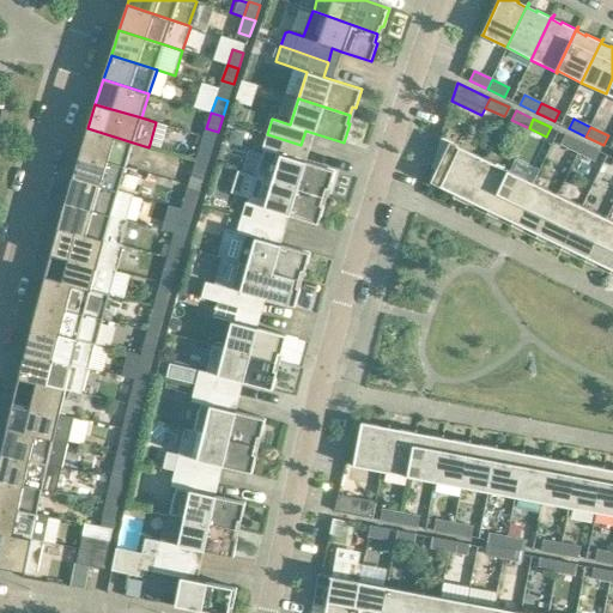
[(87,128),(80,153),(126,167),(133,143),(87,128)]
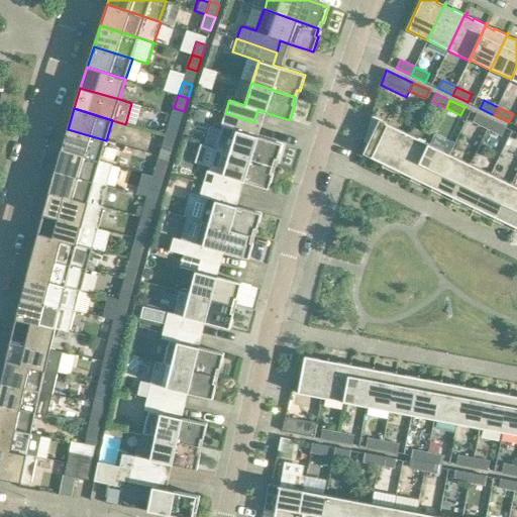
[(215,148),(273,166),(276,160),(278,160),(283,144),(249,133),(253,122),(225,113),(221,125),(222,126),(215,148)]
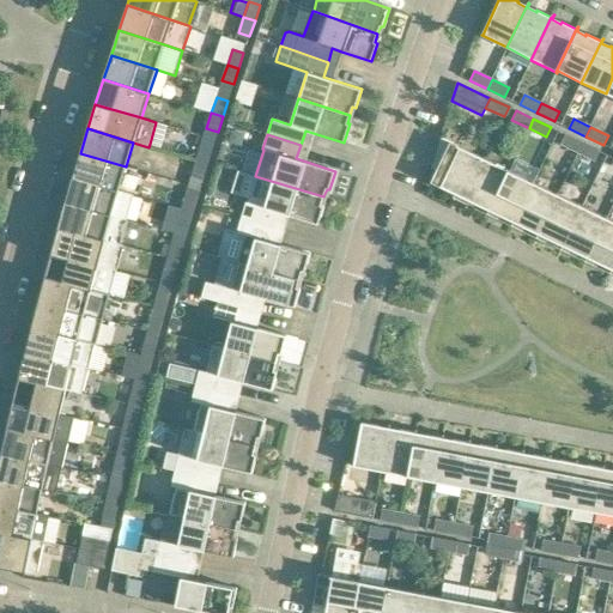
[(560,144),(578,152),(583,143),(565,134),(560,144)]
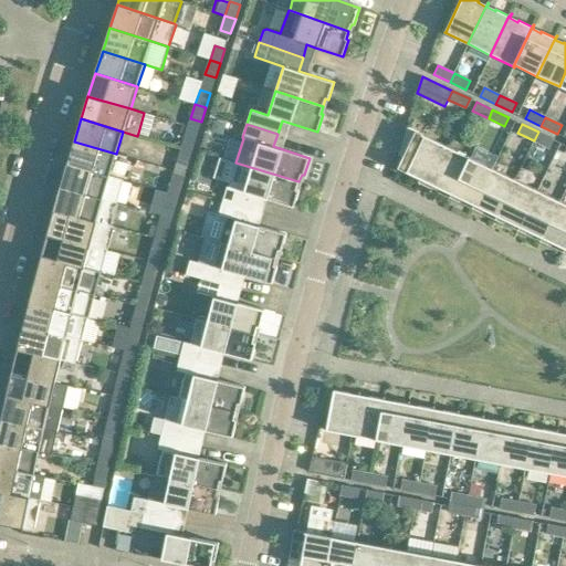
[(418,182),(427,188),(447,146),(407,127),(398,154),(404,156),(398,168),(420,179),(418,182)]
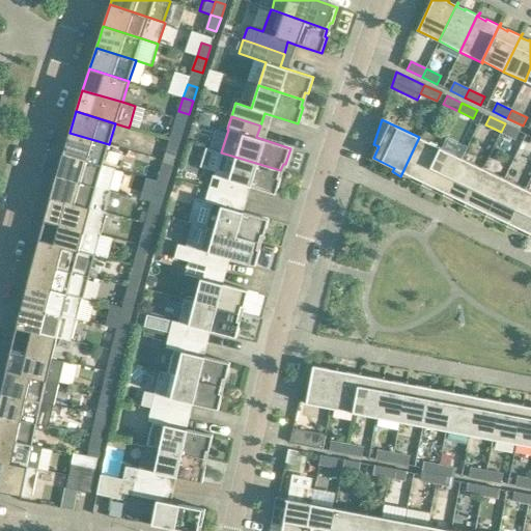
[(520,131),(505,123),(501,132),(515,139),(520,131)]
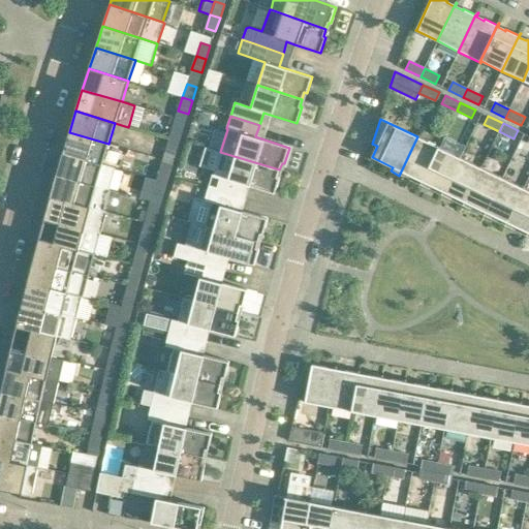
[(174,125),(169,138),(179,142),(184,128),(174,125)]
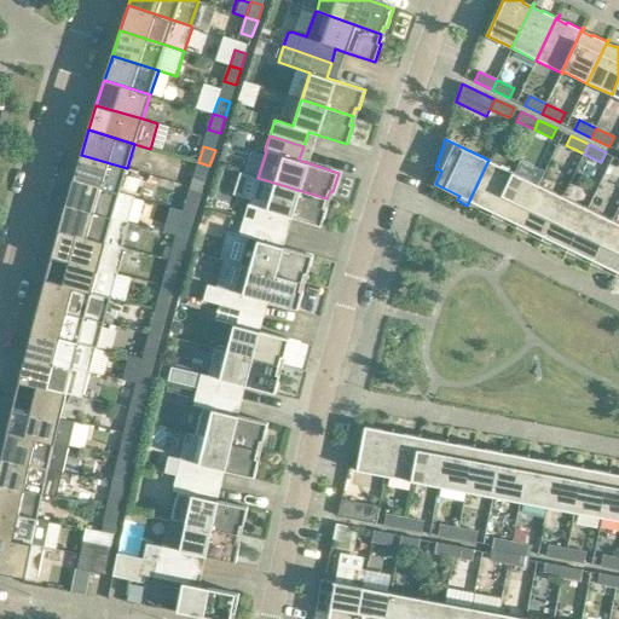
[(81,155),(74,178),(74,180),(120,194),(127,168),(81,155)]
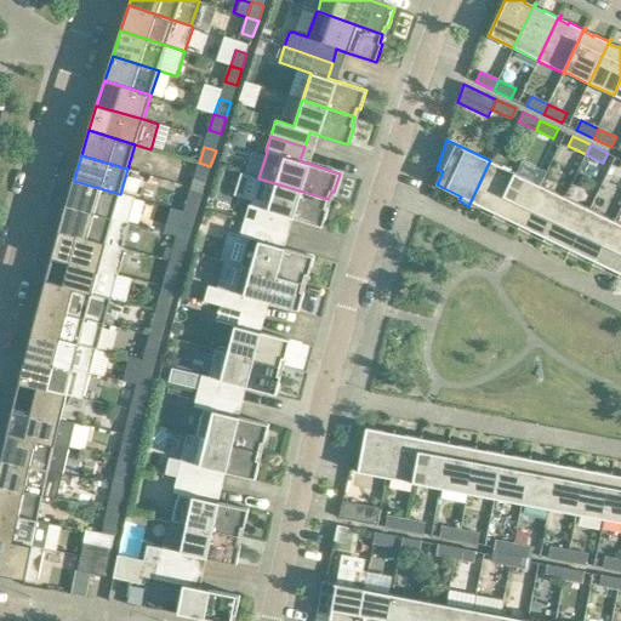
[(493,217),(494,217),(516,172),(490,160),(468,206),(479,211),(482,206),(495,214),(493,217)]
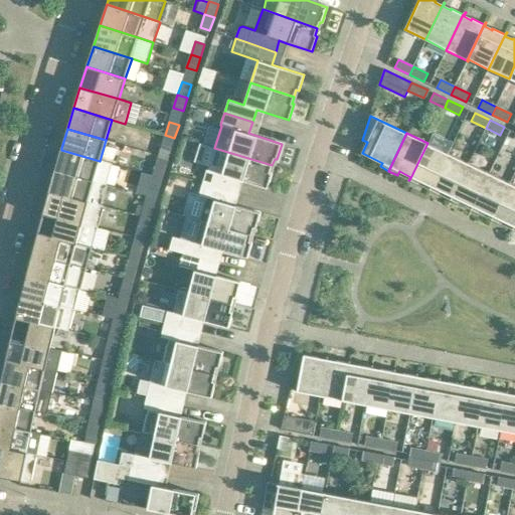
[(170,151),(174,138),(165,135),(161,148),(170,151)]
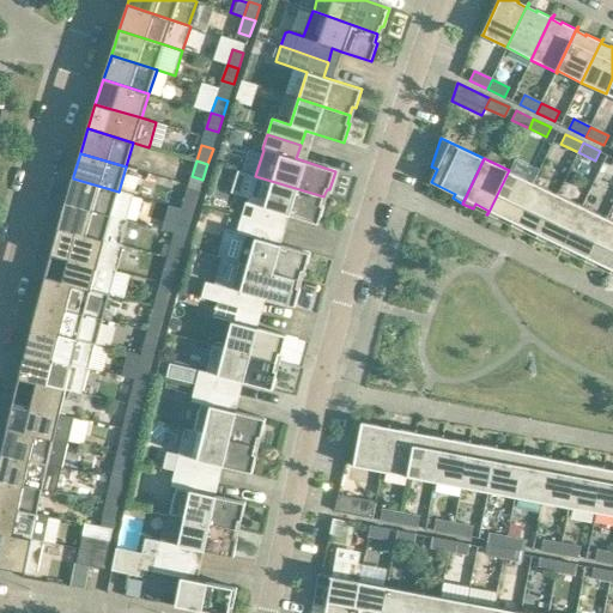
[(511,226),(513,226),(533,182),(509,170),(487,214),(497,219),(499,216),(514,223),(511,226)]
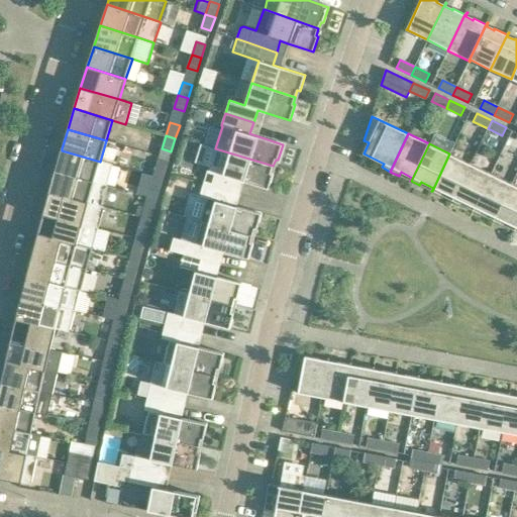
[(207,171),(203,183),(232,191),(235,180),(269,190),(274,174),(271,173),(273,166),(215,148),(209,171),(207,171)]
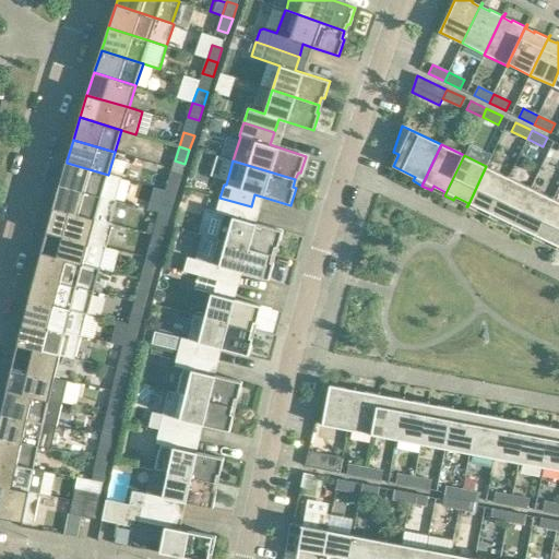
[(60,183),(60,186),(110,199),(117,177),(108,175),(67,163),(62,177),(60,183)]
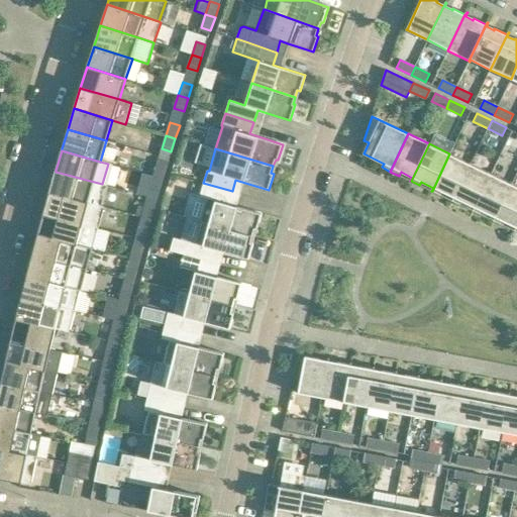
[(442,192),(453,197),(470,164),(449,153),(432,191),(440,195),(442,192)]
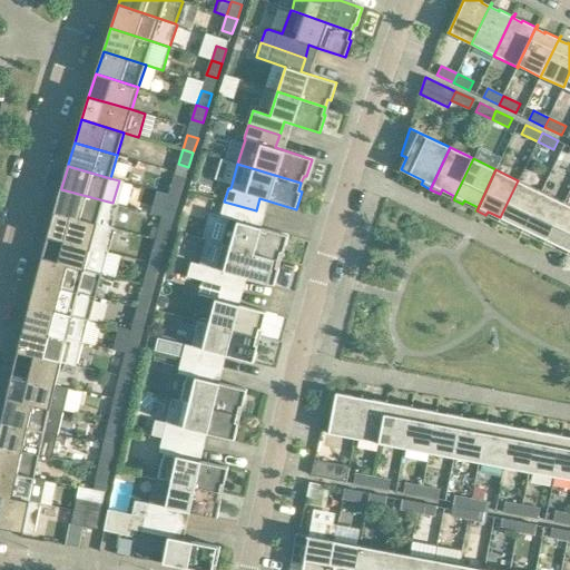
[(174,179),(169,194),(179,197),(184,183),(174,179)]
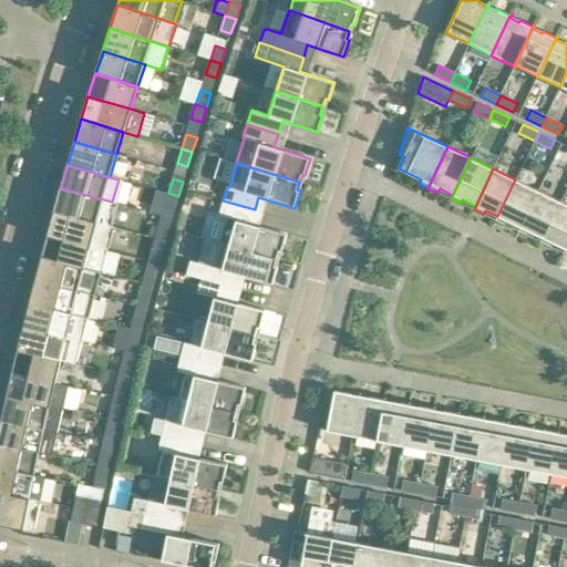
[(507,222),(521,227),(538,191),(515,179),(497,216),(496,220),(505,225),(507,222)]
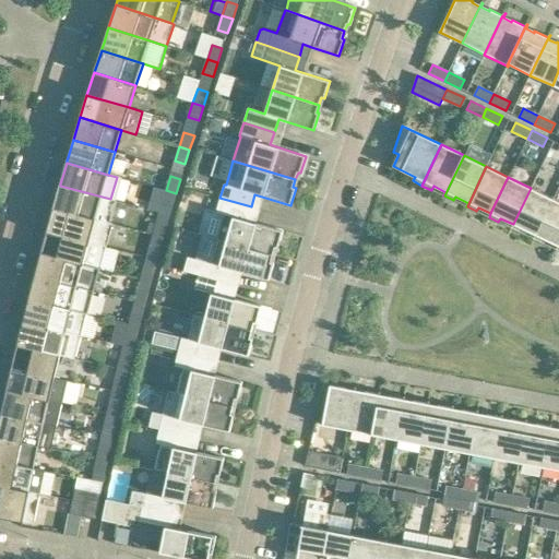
[(60,186),(54,209),(108,223),(115,201),(110,199),(60,186)]
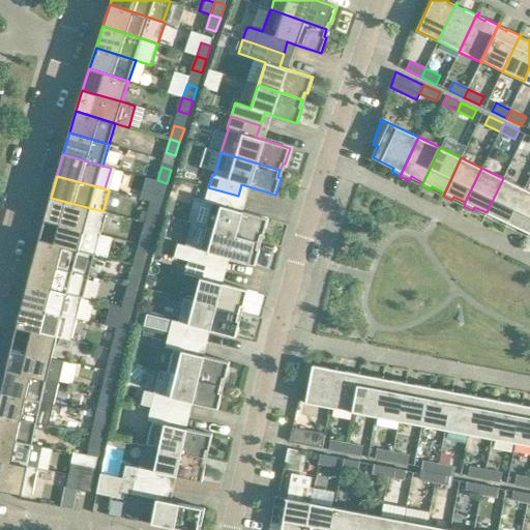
[(142,177),(139,189),(152,194),(155,181),(142,177)]
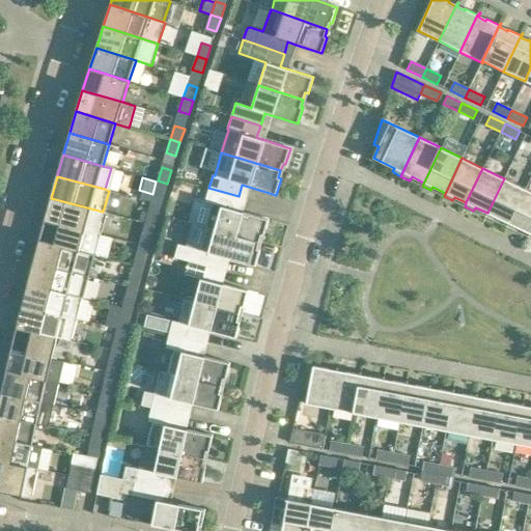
[(504,178),(487,213),(485,217),(495,221),(497,218),(508,223),(507,227),(526,189),(504,178)]
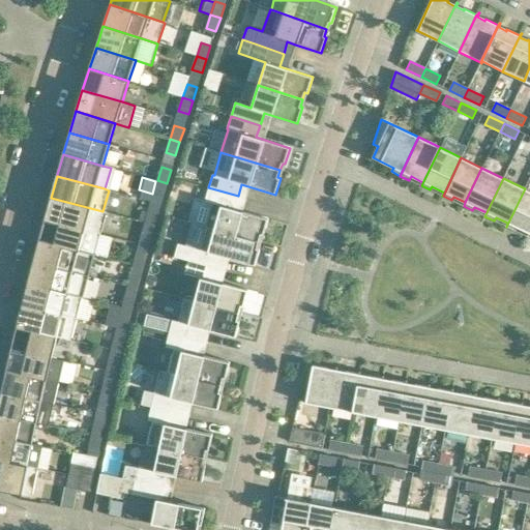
[(164,197),(167,183),(157,180),(153,194),(164,197)]
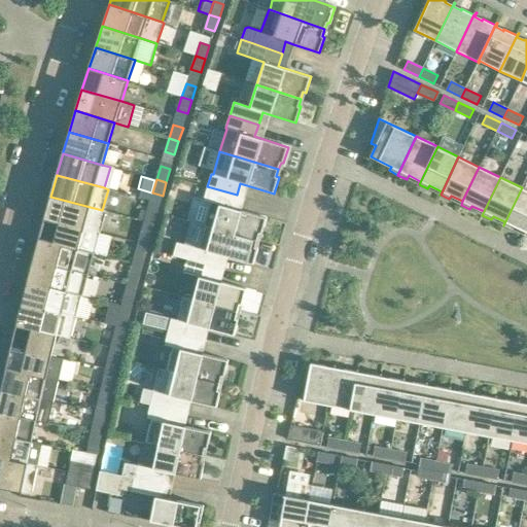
[(207,186),(203,200),(211,203),(205,225),(257,240),(259,233),(262,234),(267,217),(241,210),(233,208),(237,195),(207,186)]
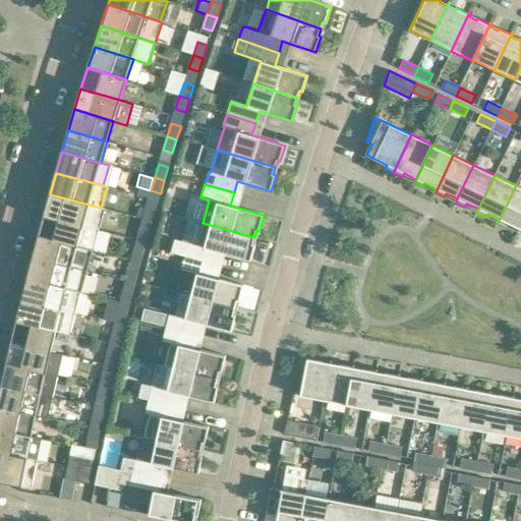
[(518,233),(519,233),(520,227),(520,187),(516,185),(498,223),(507,227),(508,224),(520,229),(518,233)]
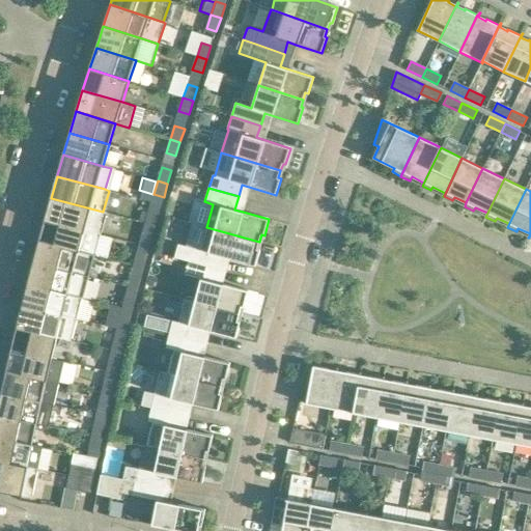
[(45,218),(45,219),(101,234),(107,213),(103,212),(51,198),(47,212),(45,218)]
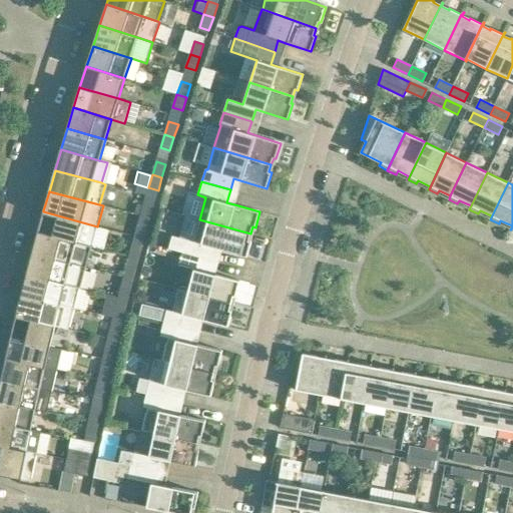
[(143,205),(140,215),(150,218),(153,205),(144,202),(143,205)]
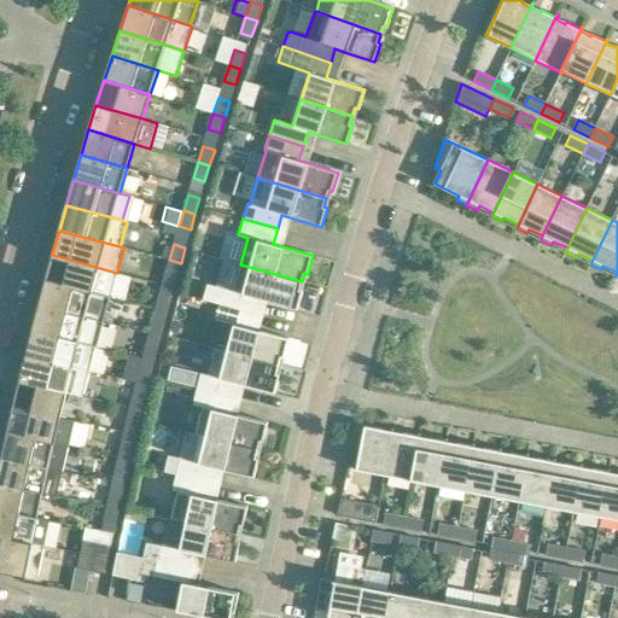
[(46,278),(45,280),(110,297),(117,273),(52,255),(47,272),(46,278)]
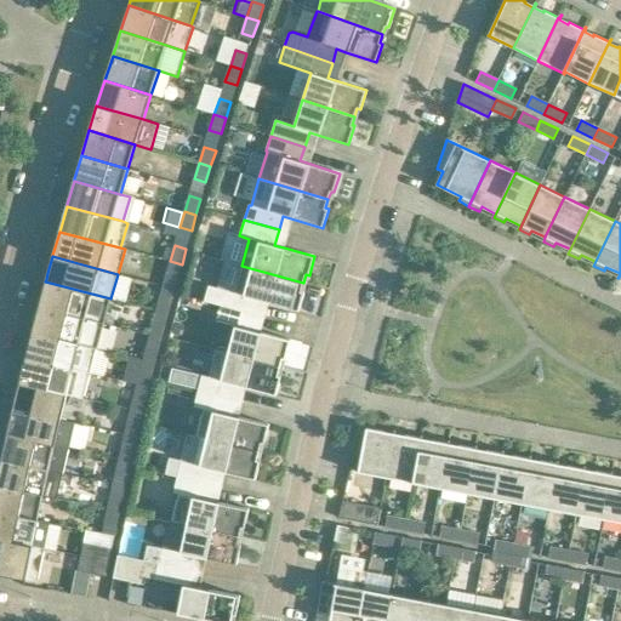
[(175,289),(182,265),(170,261),(165,277),(163,285),(175,289)]
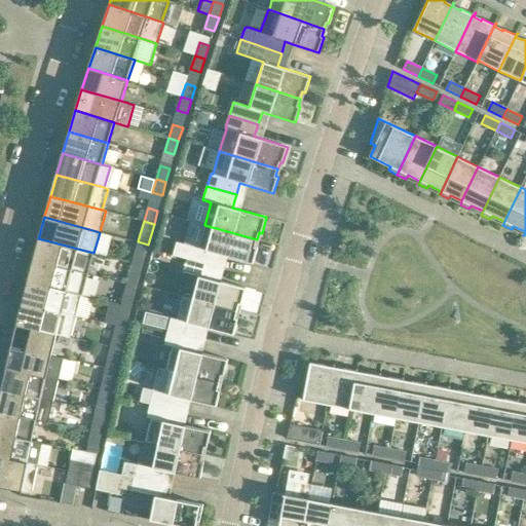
[(173,255),(186,259),(216,267),(219,254),(253,264),(258,248),(255,247),(257,239),(213,227),(204,225),(197,248),(176,241),(173,255)]
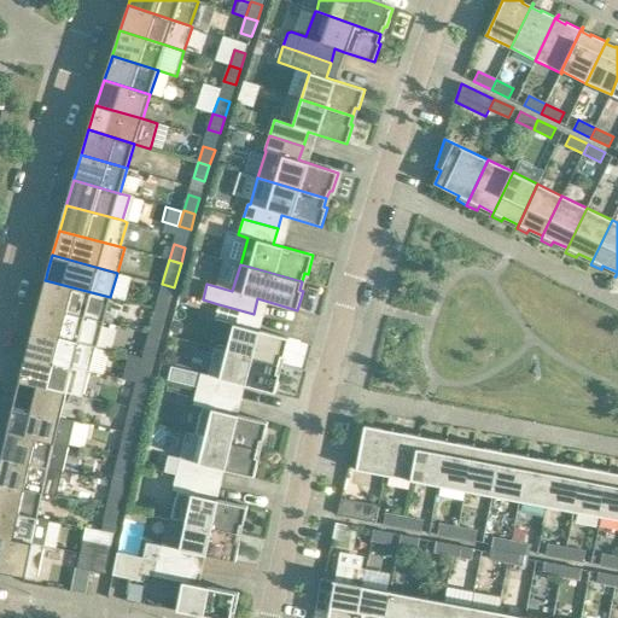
[(45,280),(39,305),(104,322),(110,297),(45,280)]
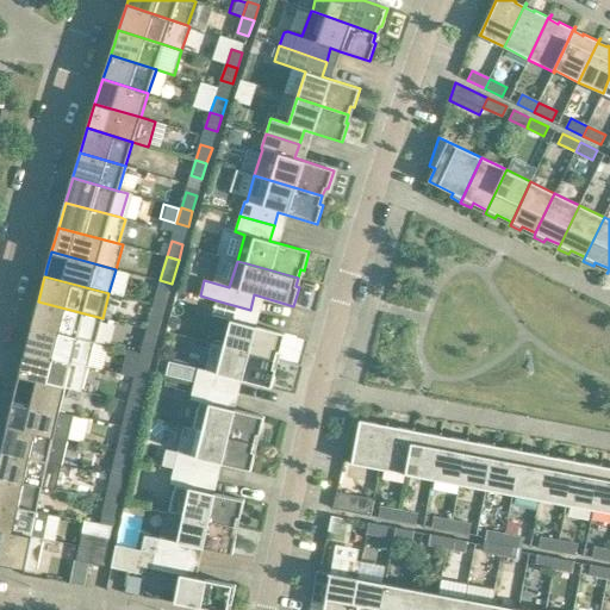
[(157,288),(154,305),(166,307),(169,292),(157,288)]
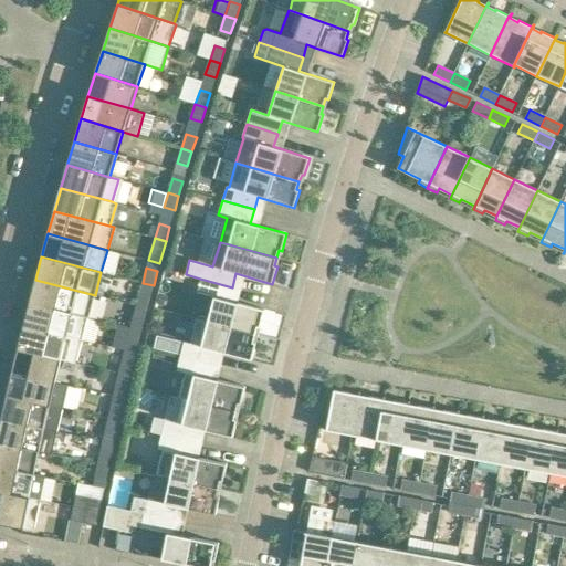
[(213,297),(207,322),(255,334),(258,327),(260,327),(265,310),(228,301),(232,287),(200,279),(197,293),(213,297)]
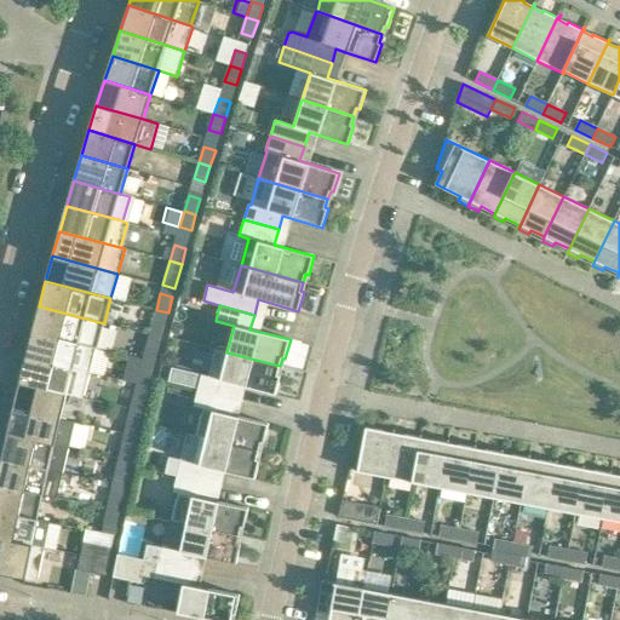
[(39,306),(32,332),(95,348),(98,349),(104,323),(39,306)]
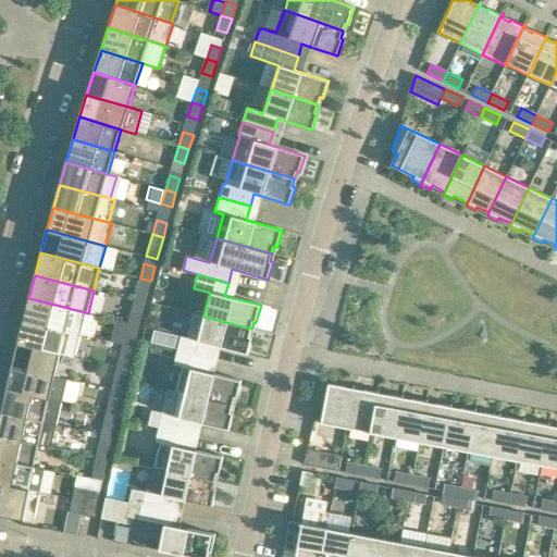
[(147,295),(151,281),(140,279),(136,293),(147,295)]
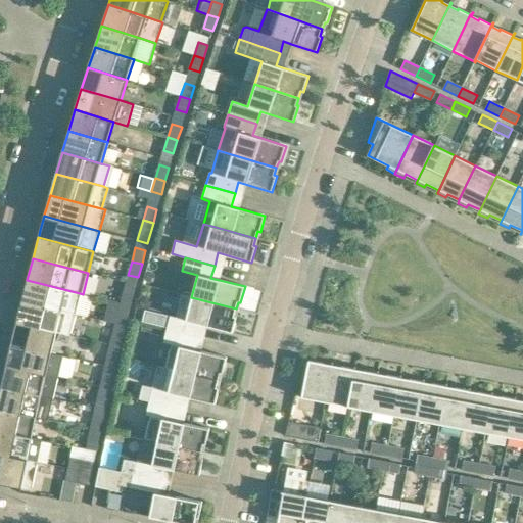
[(147,273),(145,280),(152,282),(154,275),(147,273)]
